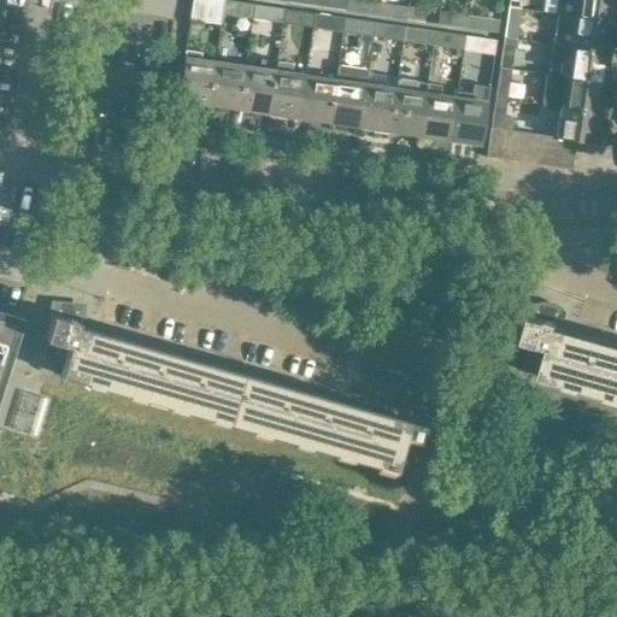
[(0,0),(0,387),(7,362),(22,318),(0,311),(0,0)]
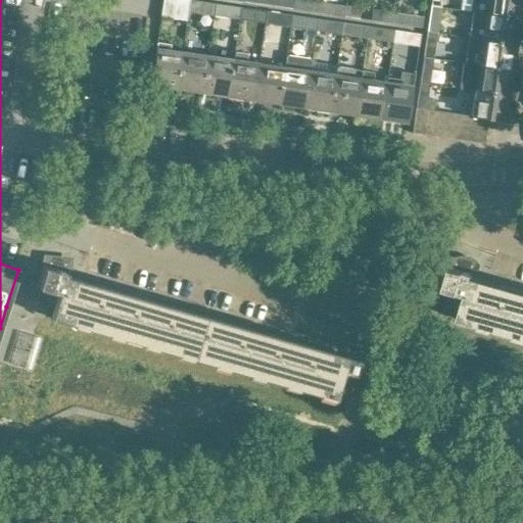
[(188,20),(189,12),(191,0),(187,0),(162,0),(160,16),(188,20)]
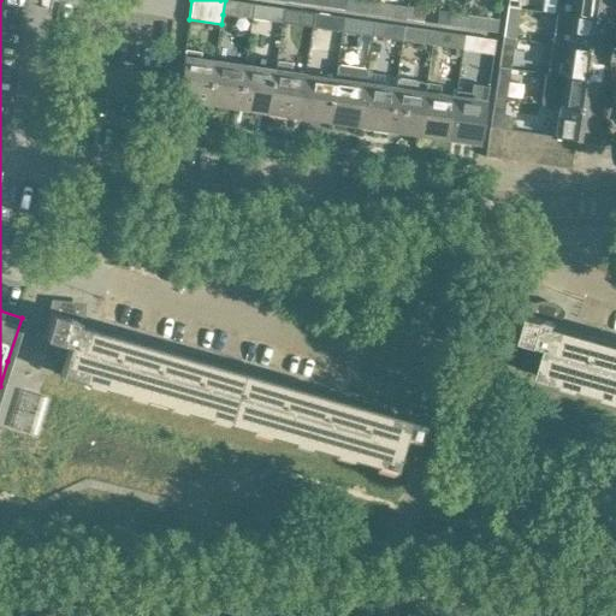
[(223,15),(252,18),(254,5),(225,0),(223,15)]
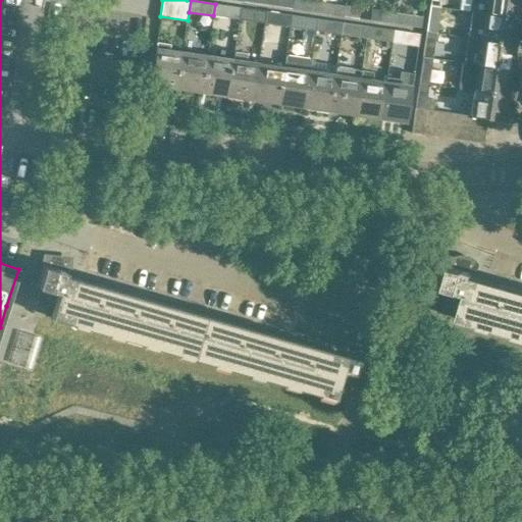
[(267,0),(267,5),(292,9),(293,0),(267,0)]
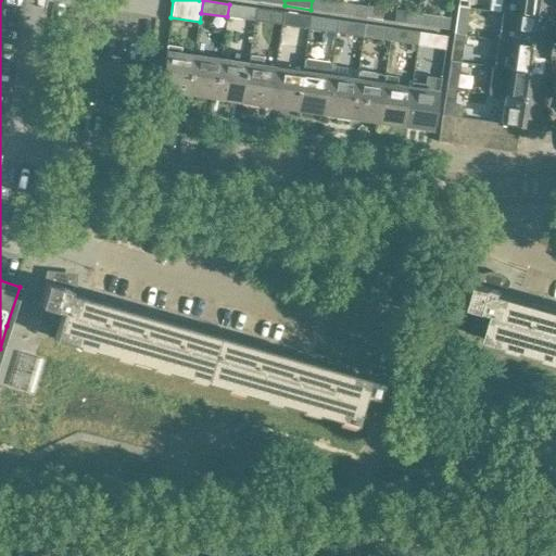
[(341,3),(318,0),(312,0),(311,10),(339,14),(341,3)]
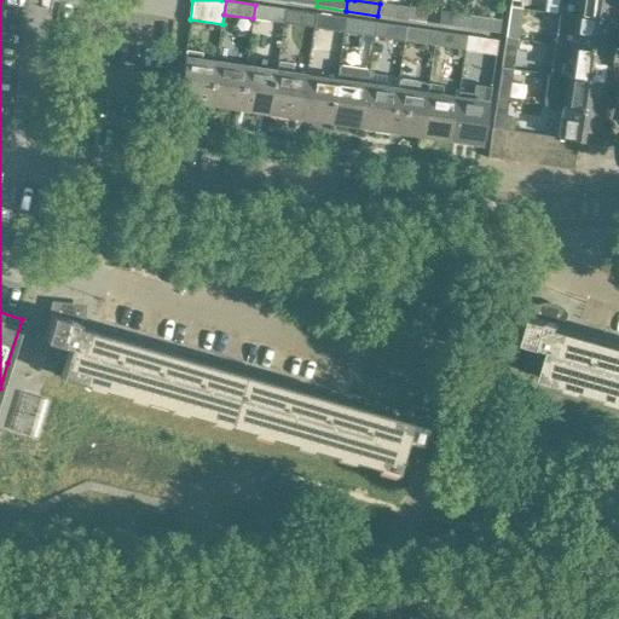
[(547,0),(545,11),(560,13),(614,22),(618,0),(547,0)]
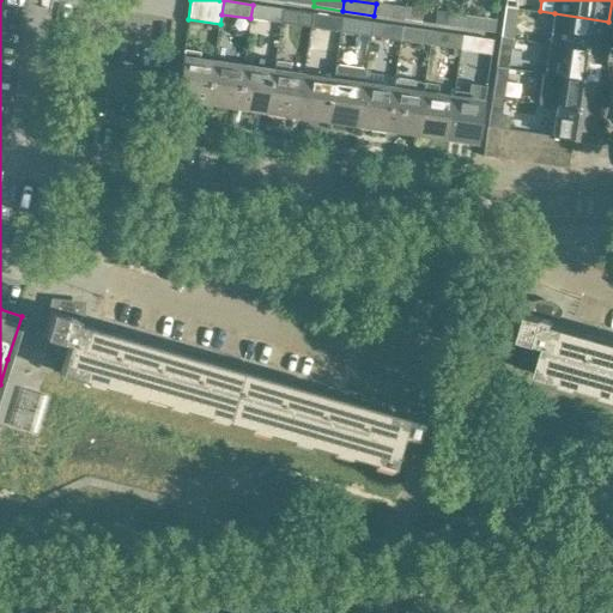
[(374,16),(404,20),(405,8),(376,4),(374,16)]
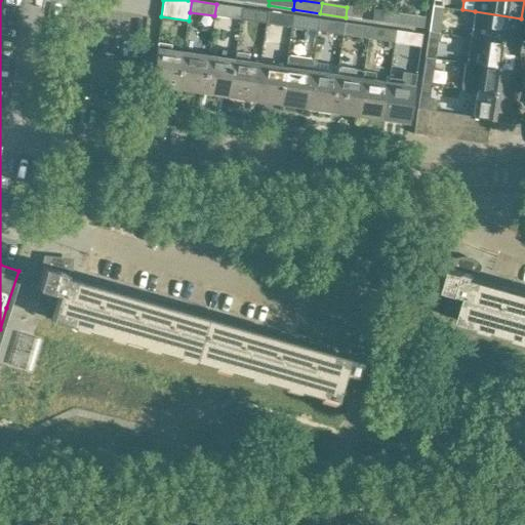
[(241,8),(216,4),(214,15),(240,19),(241,8)]
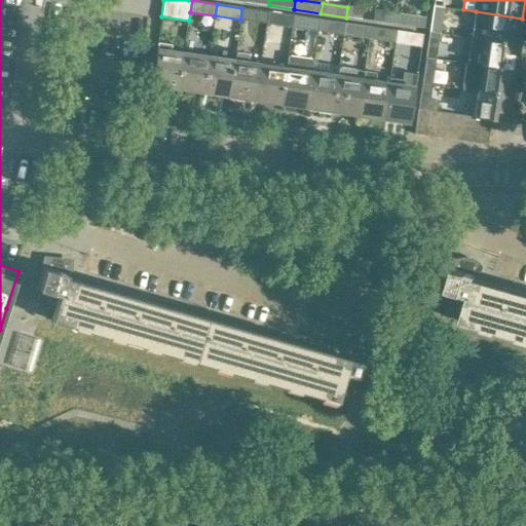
[(362,9),(347,7),(346,17),(361,20),(362,9)]
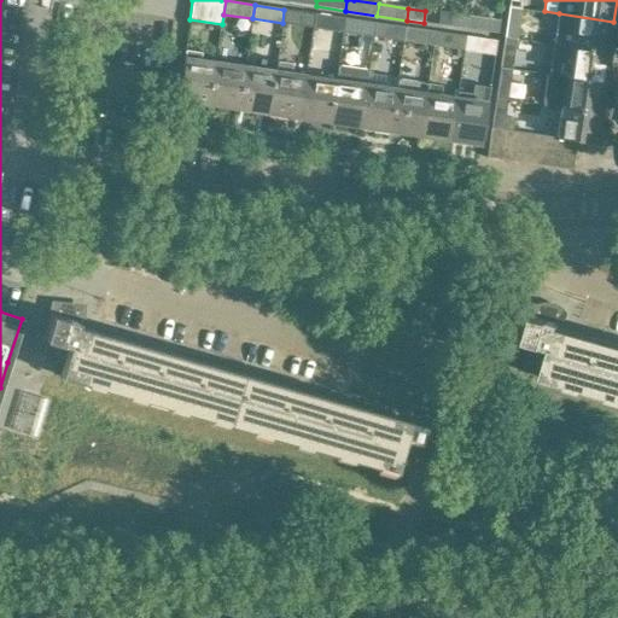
[(283,23),(313,28),(315,13),(284,10),(283,23)]
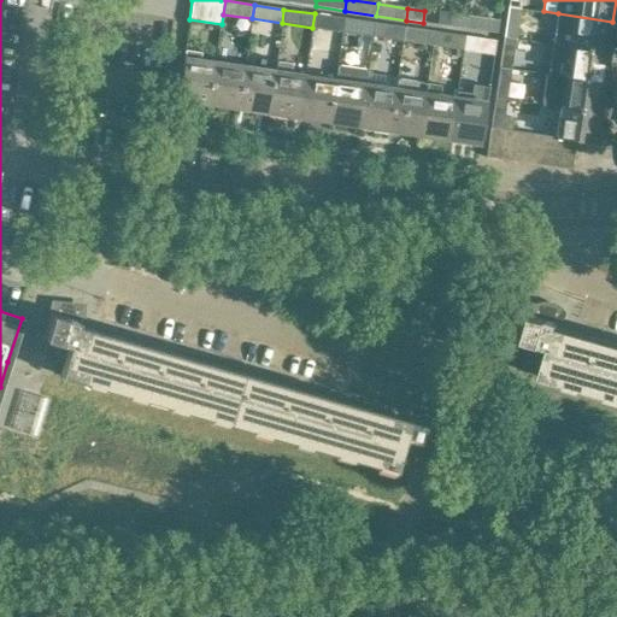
[(312,28),(342,31),(345,18),(315,13),(312,28)]
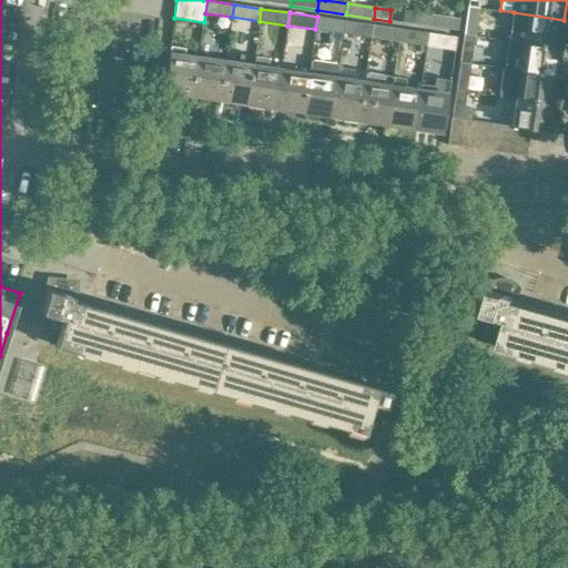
[(514,12),(510,40),(560,48),(564,20),(514,12)]
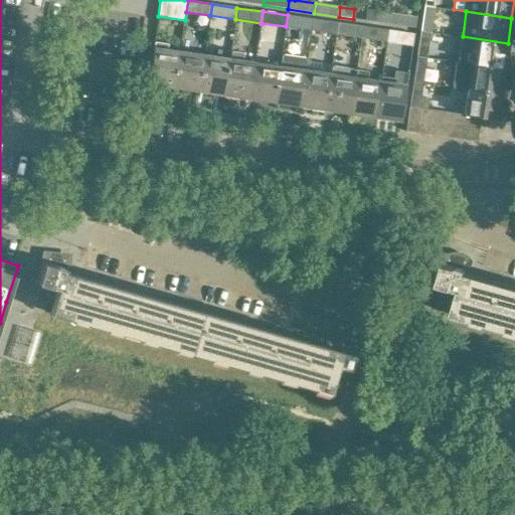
[(374,22),(389,24),(390,14),(375,12),(374,22)]
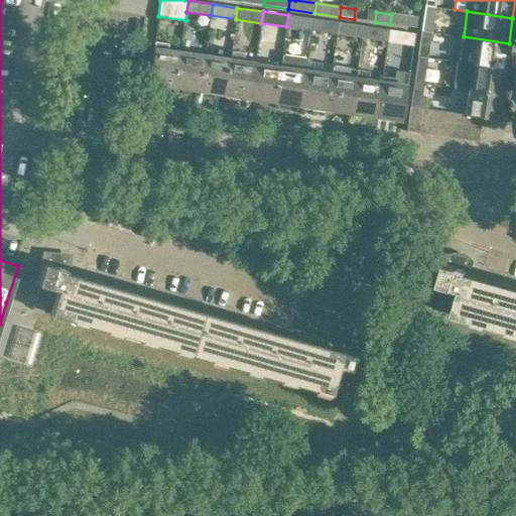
[(391,14),(390,24),(415,28),(417,18),(391,14)]
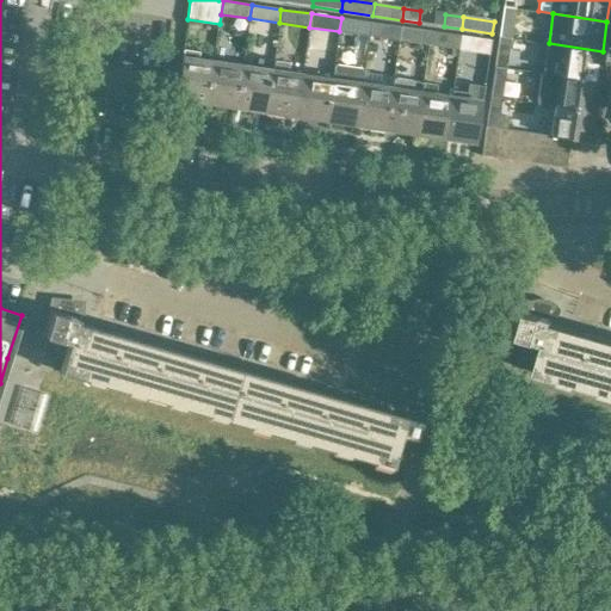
[(371,23),(341,18),(339,31),(370,36),(371,23)]
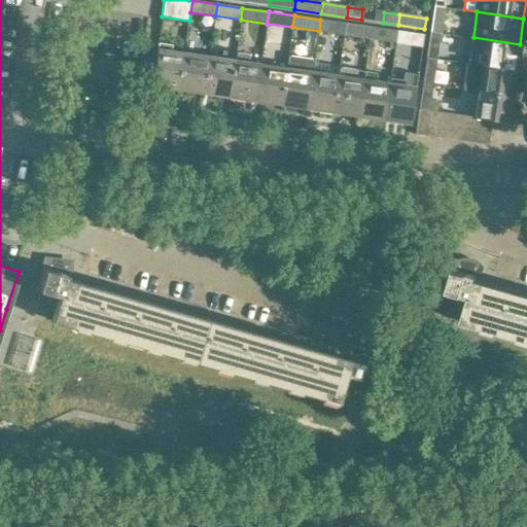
[(432,15),(430,31),(441,32),(443,16),(432,15)]
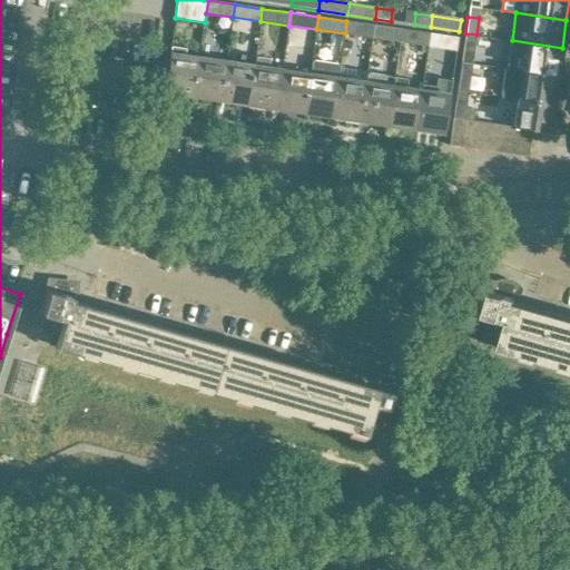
[(374,25),(346,21),(345,33),(372,38),(374,25)]
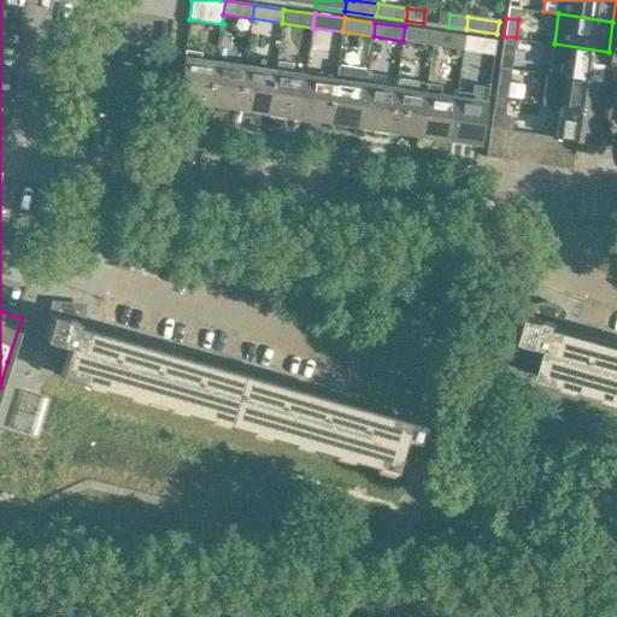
[(403,41),(433,45),(435,31),(405,27),(403,41)]
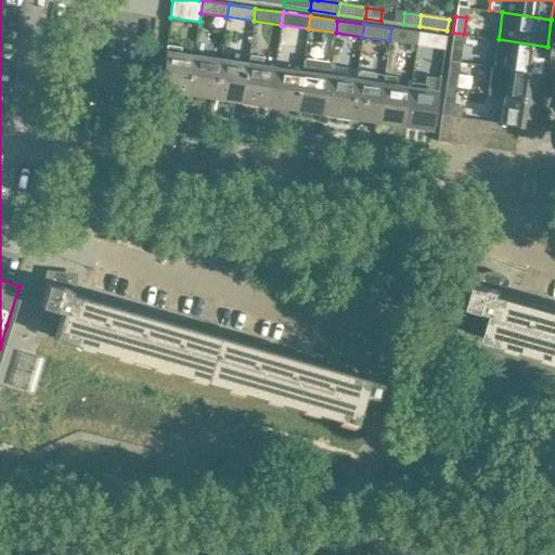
[(418,33),(391,28),(389,40),(416,44),(418,33)]
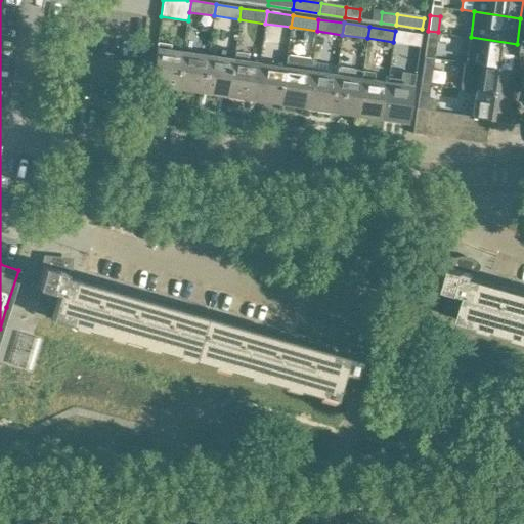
[(422,34),(395,31),(393,42),(420,46),(422,34)]
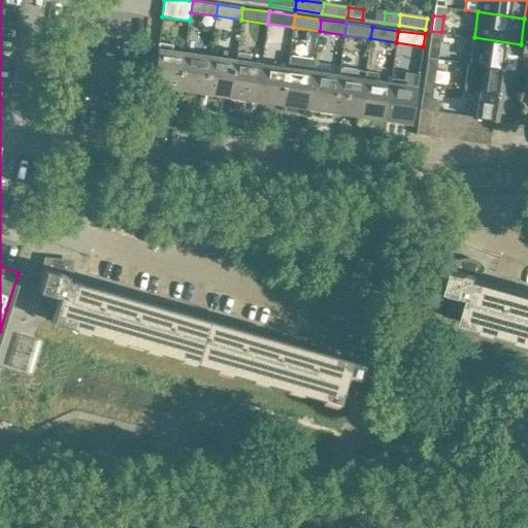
[(440,32),(431,31),(429,46),(438,48),(440,32)]
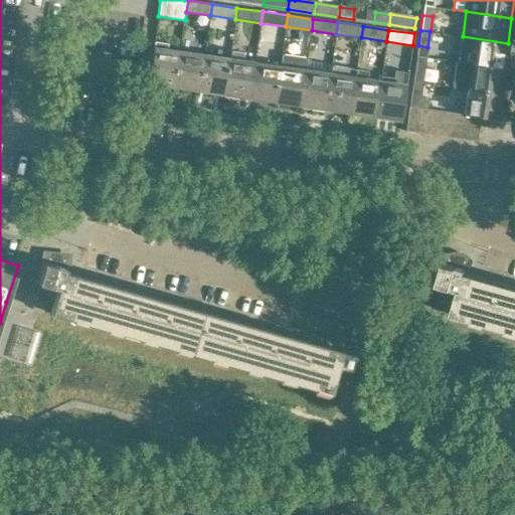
[(463,36),(459,61),(504,68),(508,43),(463,36)]
